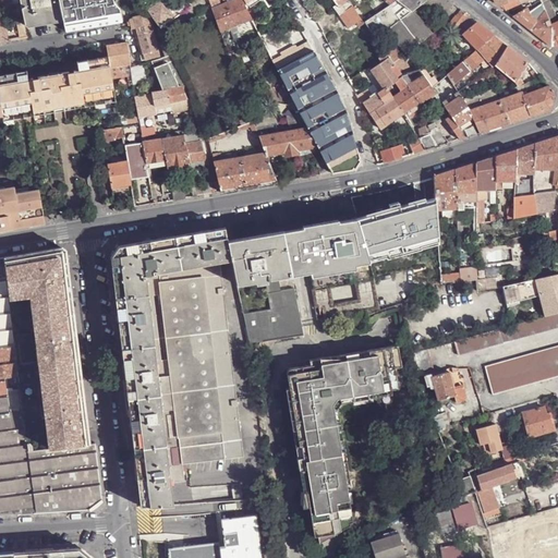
[(20,0),(25,23),(62,17),(58,0),(20,0)]
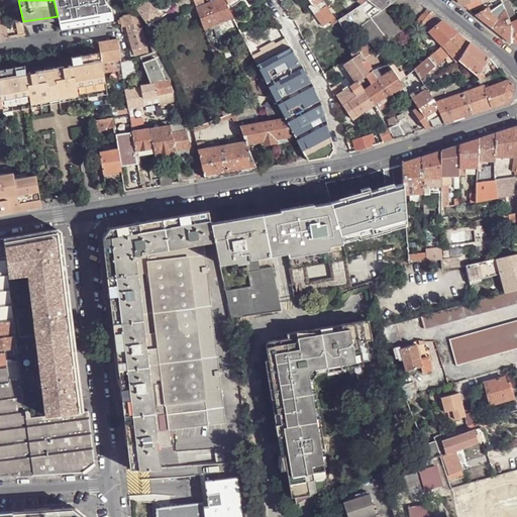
[(104,0),(54,0),(58,16),(61,28),(112,20),(110,6),(104,1),(104,0)]
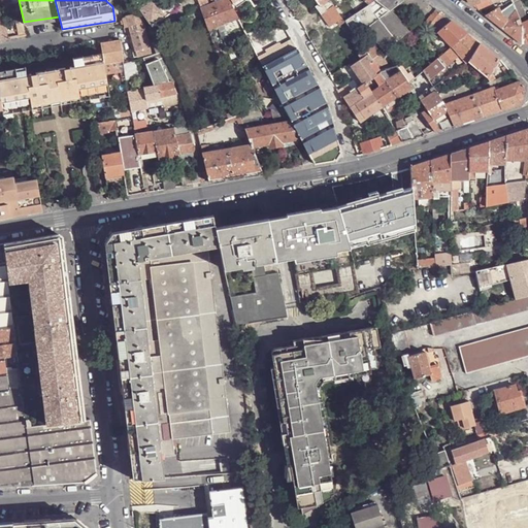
[(229,0),(221,0),(201,8),(209,29),(218,26),(224,24),(225,23),(231,21),(239,18),(235,10),(230,1),(229,0)]
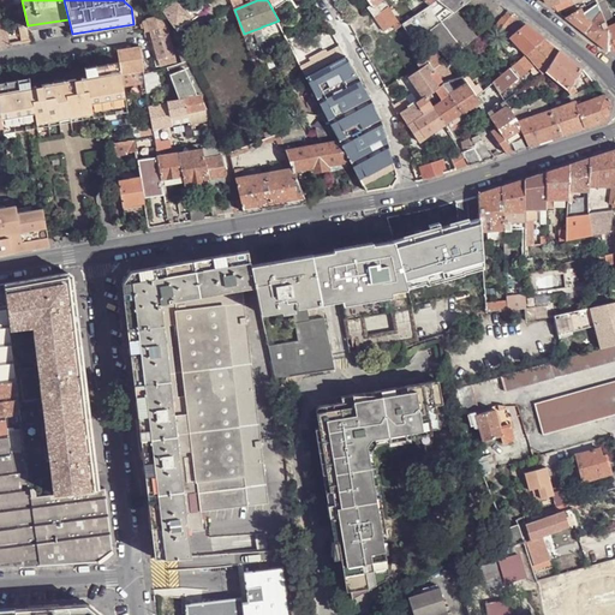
[(369,9),(383,30),(393,24),(398,19),(390,9),(388,5),(384,0),(381,0),(372,6),(369,9)]
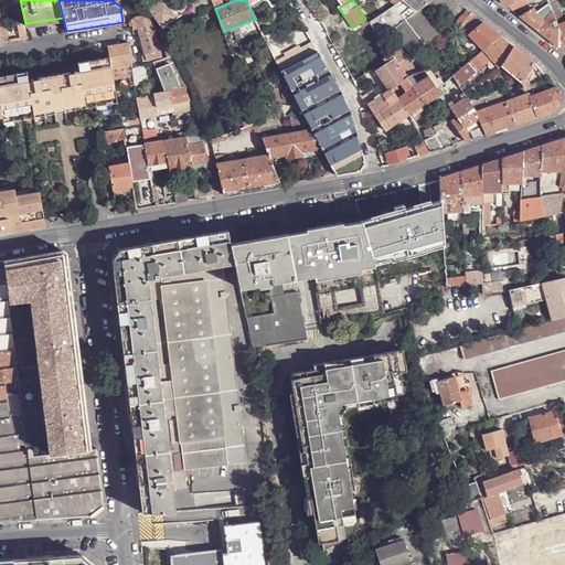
[(369,22),(381,39),(383,36),(393,29),(417,11),(430,0),(398,0),(396,2),(397,2),(382,12),(368,21),(369,22)]
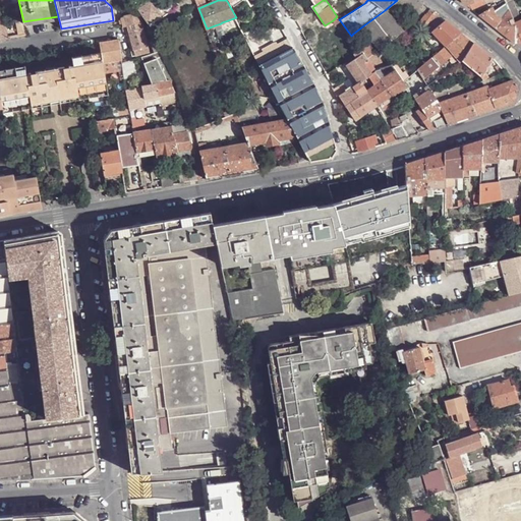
[(362,26),(379,50),(385,45),(387,44),(389,42),(392,40),(403,32),(404,31),(390,12),(398,6),(397,4),(401,2),(404,6),(408,3),(411,6),(418,11),(424,4),(419,0),(397,0),(385,10),(362,26)]
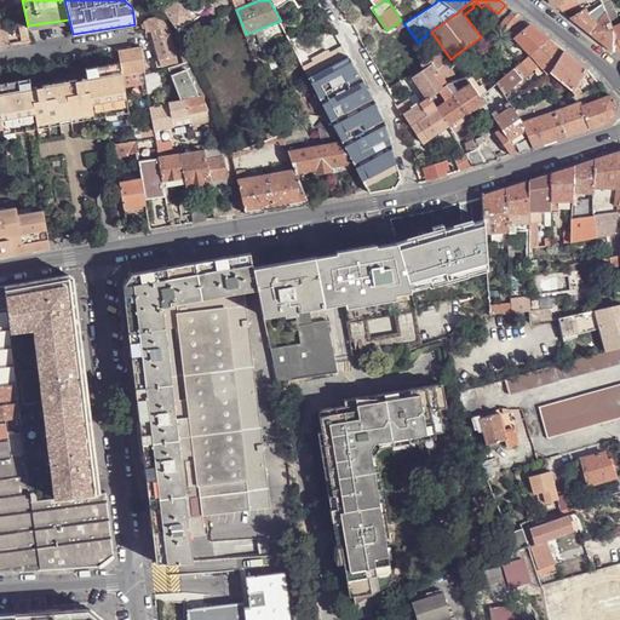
[(566,7),(567,11),(581,4),(579,0),(574,0),(563,5),(564,7),(566,7)]
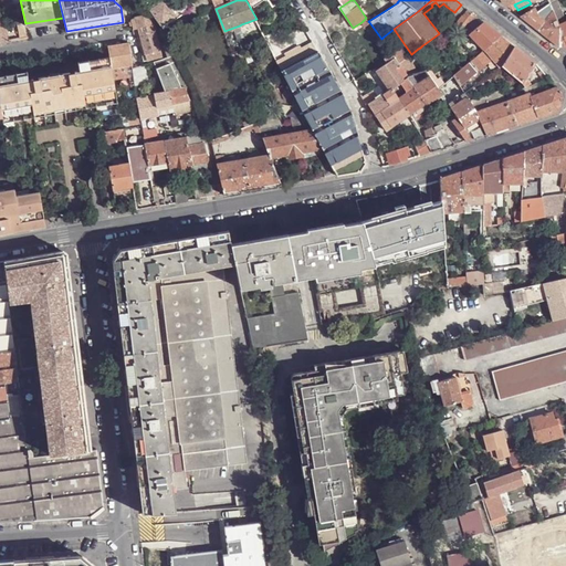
[(523,18),(562,49),(565,49),(565,38),(562,27),(559,23),(558,20),(552,3),(551,0),(523,18)]
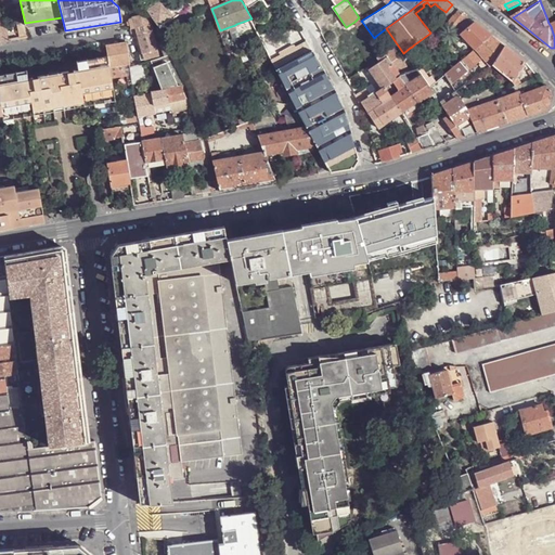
[(541,3),(547,20),(551,18),(554,17),(547,0),(541,3)]
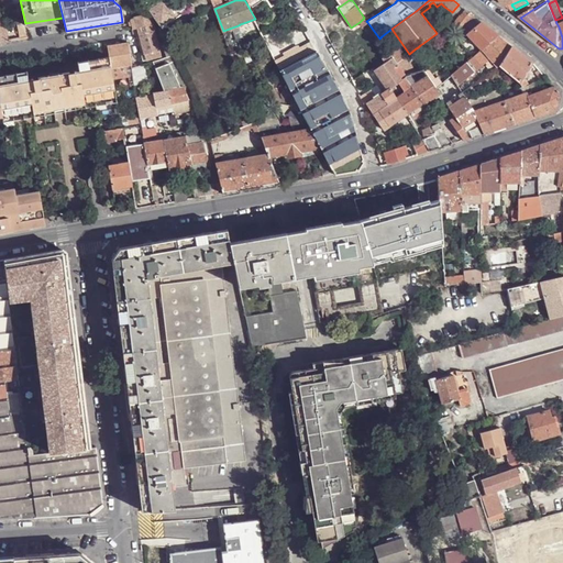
[(170,7),(175,14),(179,11),(175,3),(170,7)]
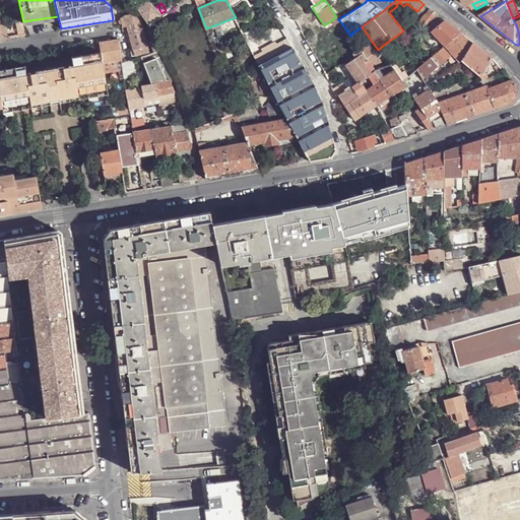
[(338,19),(340,12),(334,5),(330,7),(336,16),(338,19)]
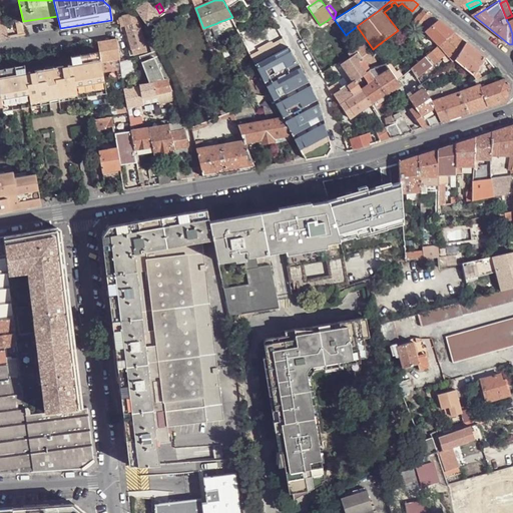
[(141,15),(147,26),(161,16),(159,13),(155,6),(154,6),(141,15)]
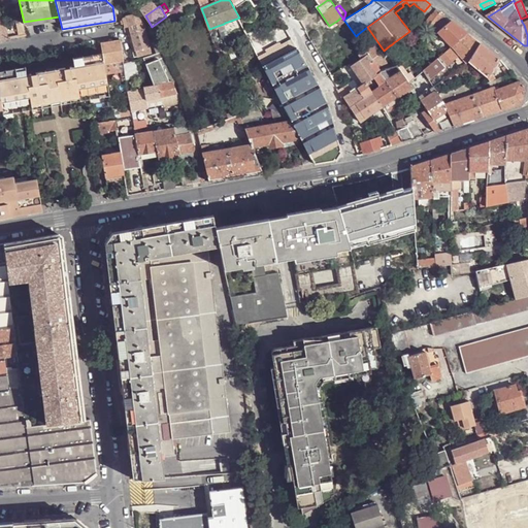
[(345,12),(343,20),(357,11),(354,6),(345,12)]
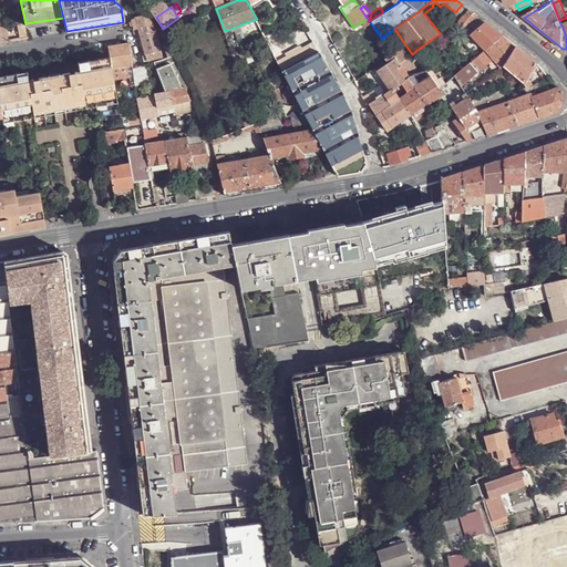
[(476,16),(468,9),(456,24),(464,30),(466,28),(476,16)]
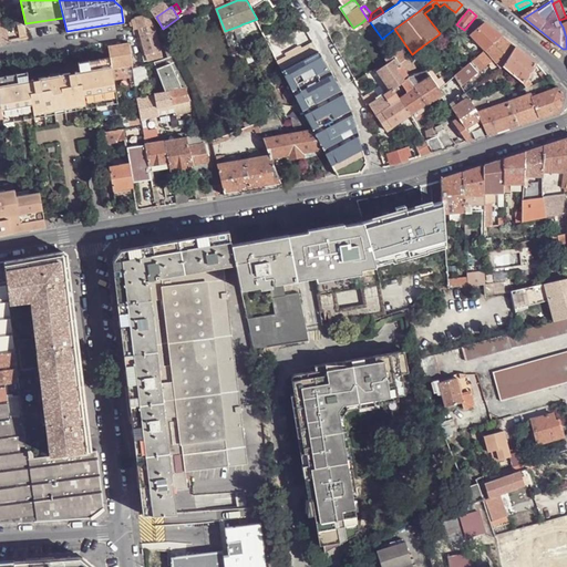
[(257,10),(253,11),(257,19),(261,17),(257,10)]
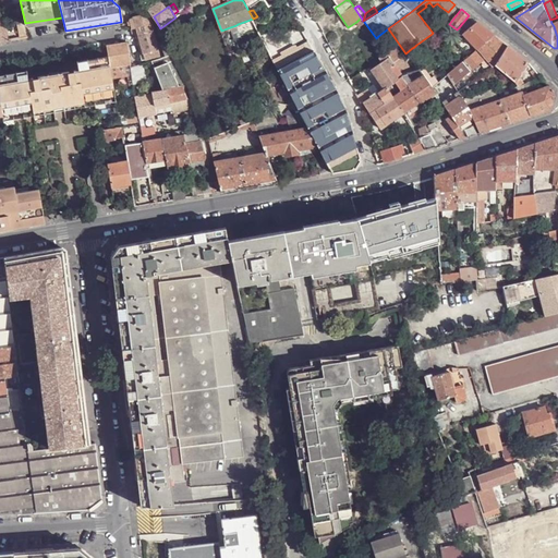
[(12,14),(4,15),(7,25),(9,33),(10,40),(16,39),(15,32),(12,14)]
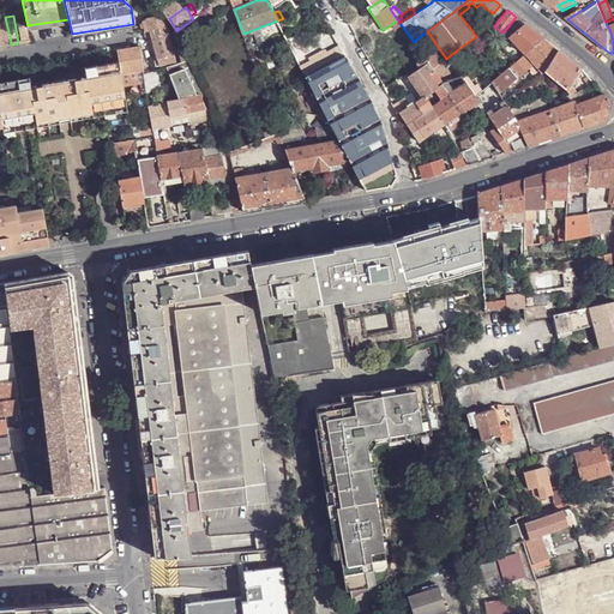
[(175,61),(166,17),(149,18),(149,19),(151,30),(152,35),(156,49),(160,65),(175,61)]
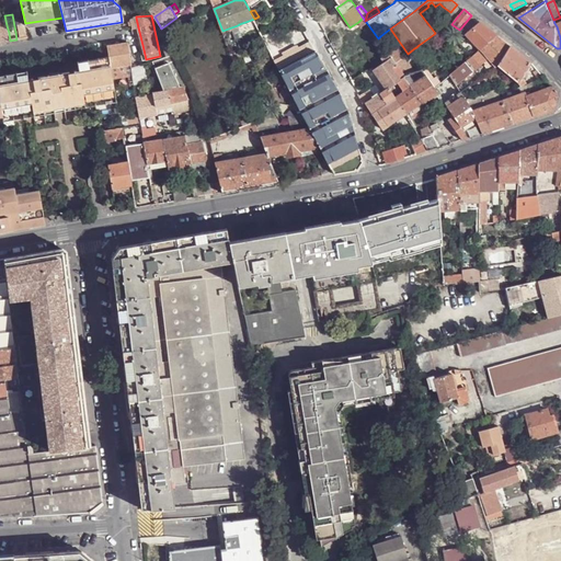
[(471,15),(461,27),(467,33),(480,22),(471,15)]
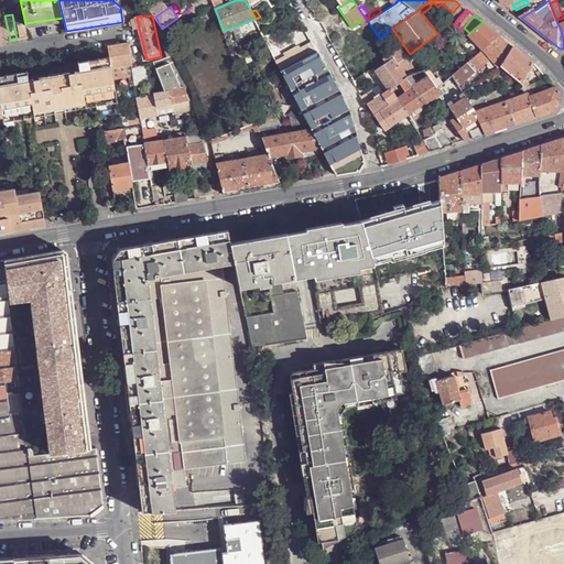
[(483,50),(500,35),(483,22),(469,33),(468,34),(481,49),(483,50)]
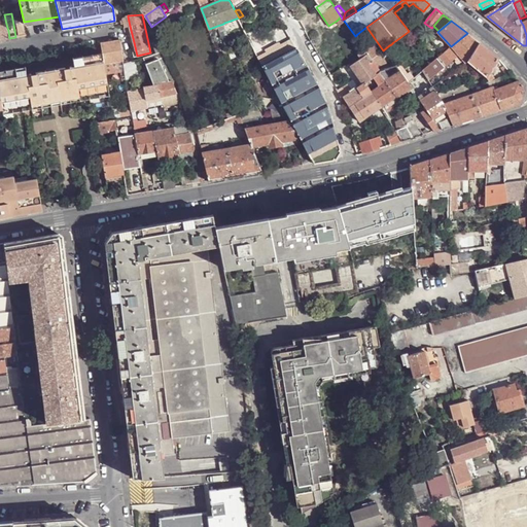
[(25,22),(16,24),(20,36),(27,35),(26,28),(25,24),(25,22)]
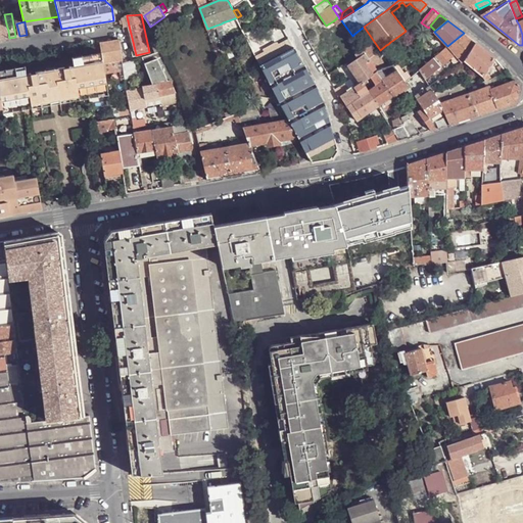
[(408,36),(405,32),(393,40),(396,44),(408,36)]
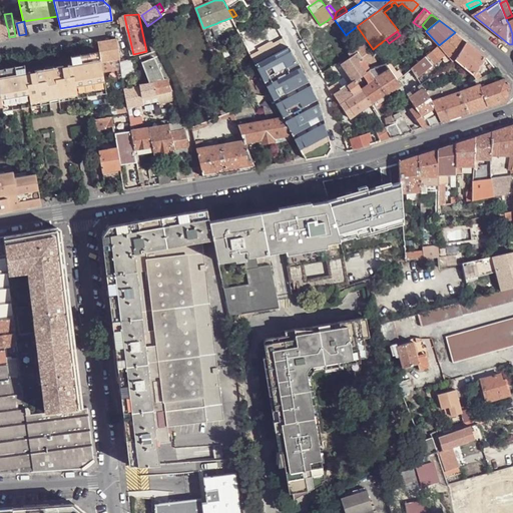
[(467,42),(455,32),(439,45),(442,50),(453,61),(455,59),(467,42)]
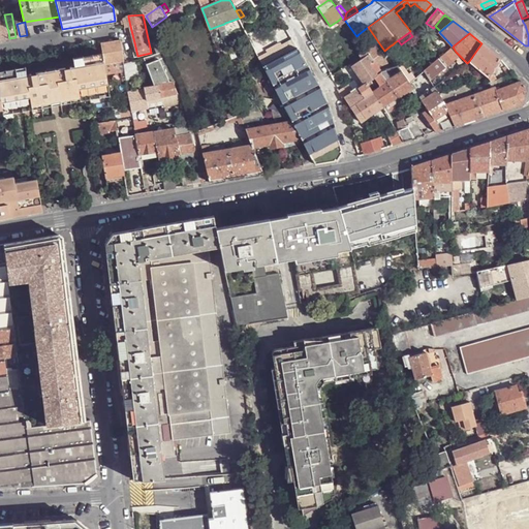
[(291,38),(278,45),(284,56),(299,49),(291,38)]
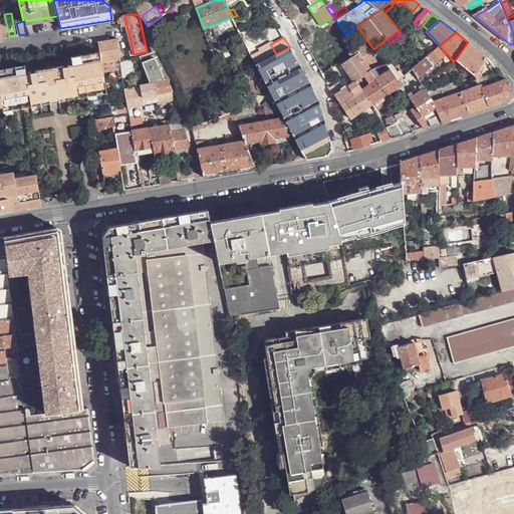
[(116,39),(99,42),(100,50),(102,58),(102,61),(120,59),(116,39)]
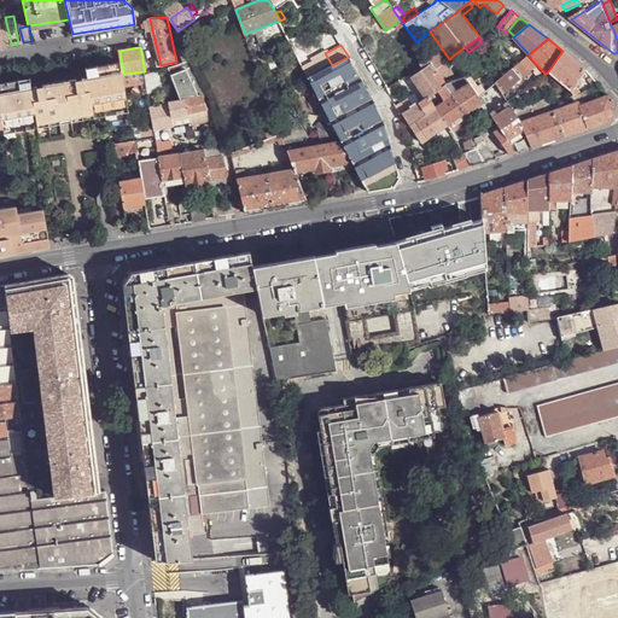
[(192,59),(187,51),(181,54),(184,62),(190,60),(192,59)]
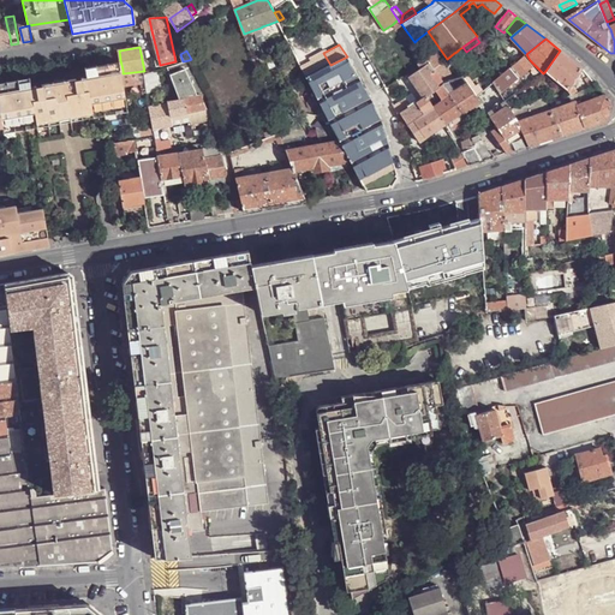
[(560,51),(545,71),(566,90),(569,87),(581,69),(571,60),(560,51)]
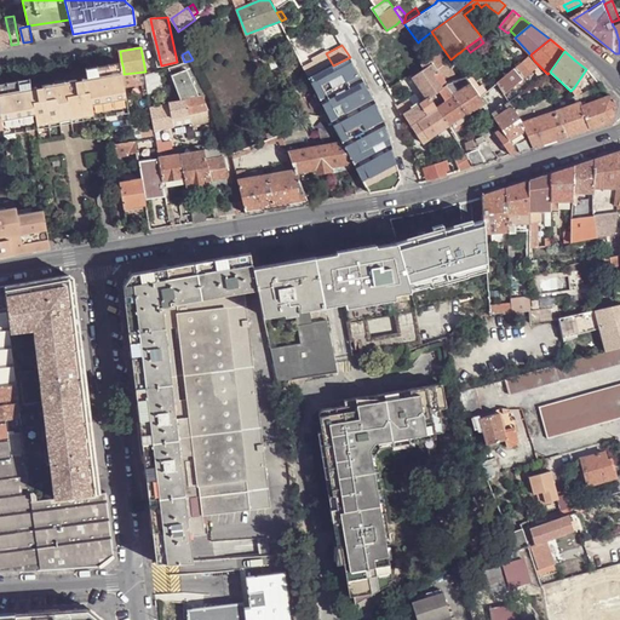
[(505,59),(512,70),(520,64),(511,55),(505,59)]
